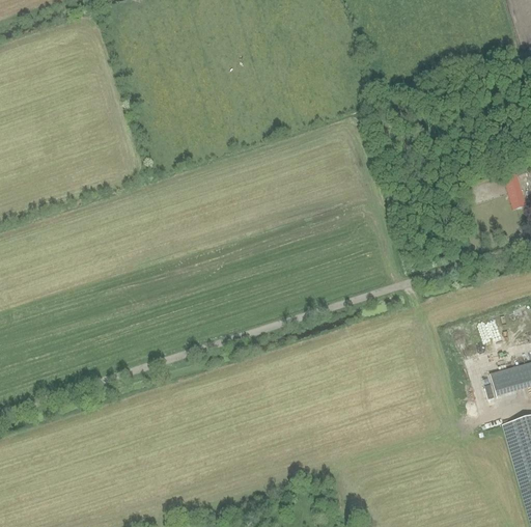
[(527,204),(516,171),(503,175),(512,207),(527,204)]
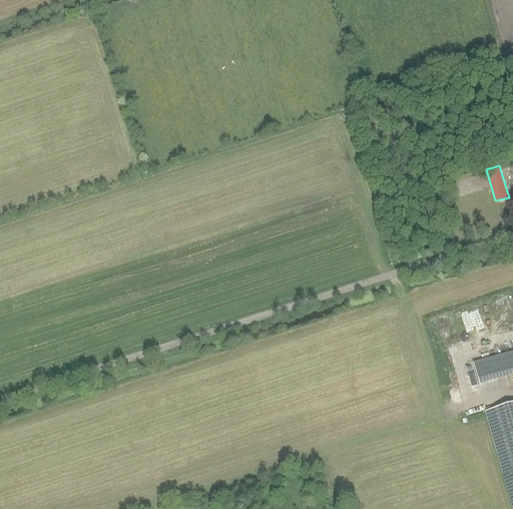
[(512,347),(472,359),(478,380),(512,370),(512,347)]
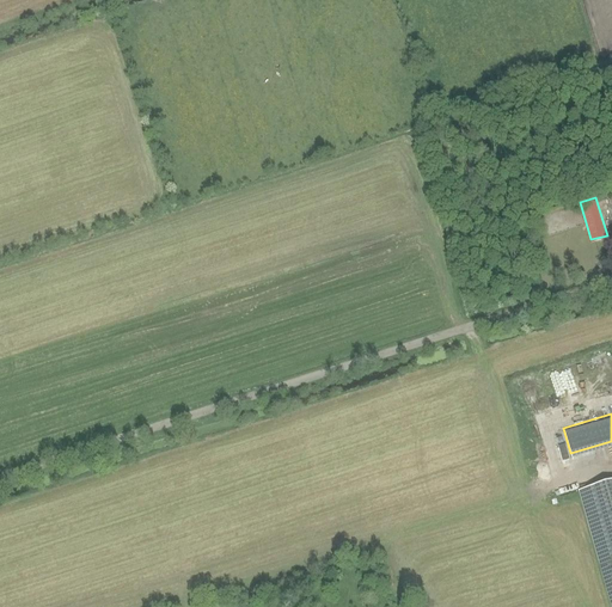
[(561,425),(576,422),(574,415),(560,420),(561,425)]
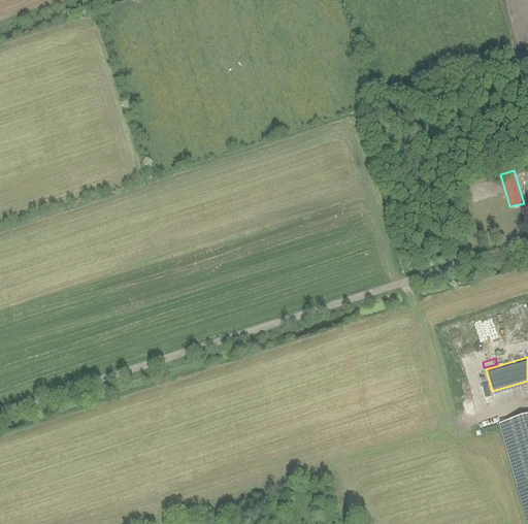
[(488,380),(482,381),(486,394),(491,393),(488,380)]
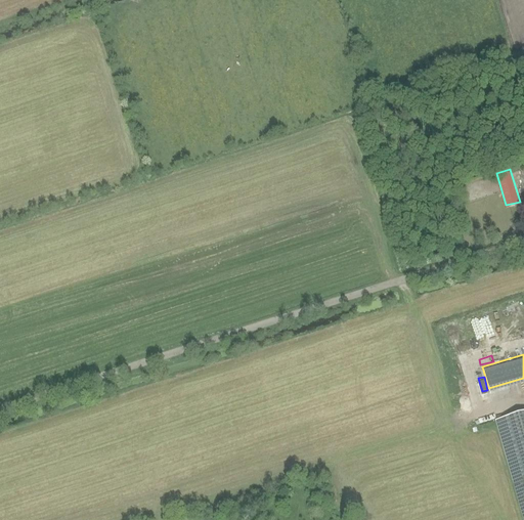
[(523,519),(523,409),(518,412),(495,418),(513,479),(523,519)]
